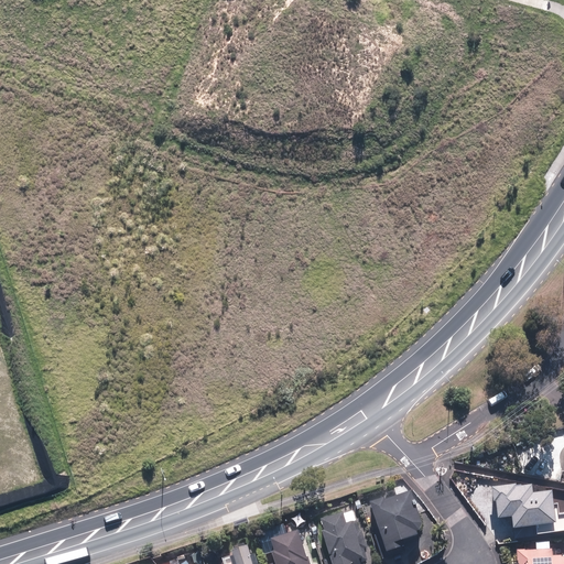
[(534,486),(494,486),(494,501),(497,501),(497,516),(513,516),(513,527),(538,527),(538,533),(563,532),(563,510),(555,511),(555,490),(534,490),(534,486)]
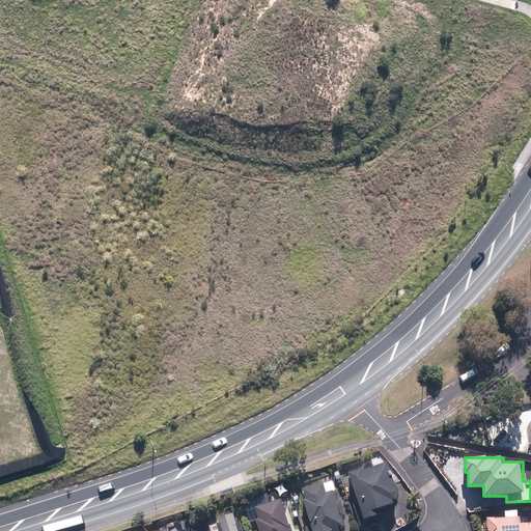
[(382,507),(394,503),(398,493),(389,462),(351,473),(365,520),(384,514),(382,507)]
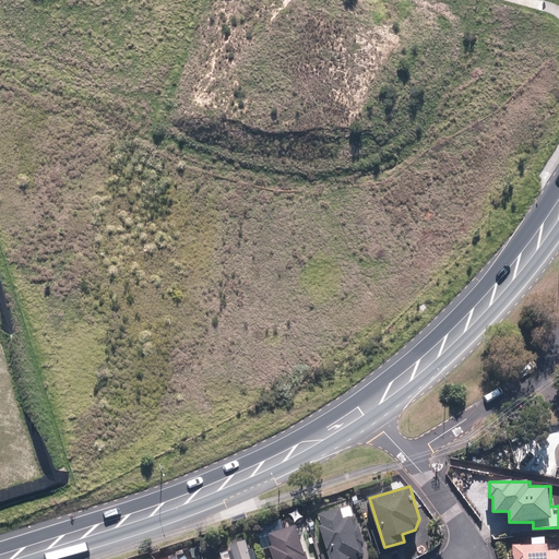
[(353,502),(317,514),(331,558),(359,558),(367,557),(363,542),(366,540),(353,502)]
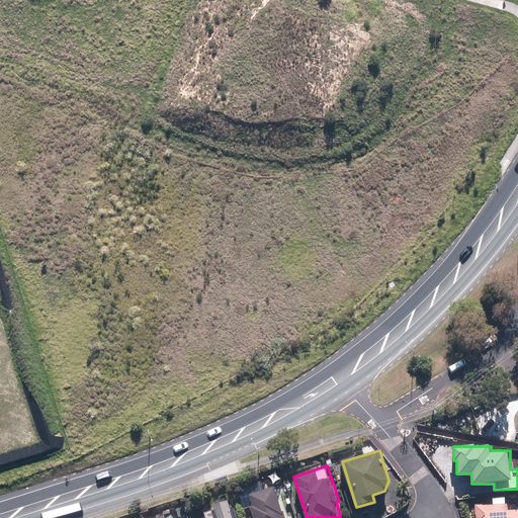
[(290,517),(285,517),(275,487),(251,495),(254,506),(249,508),(252,517),(291,517),(292,517),(290,517)]
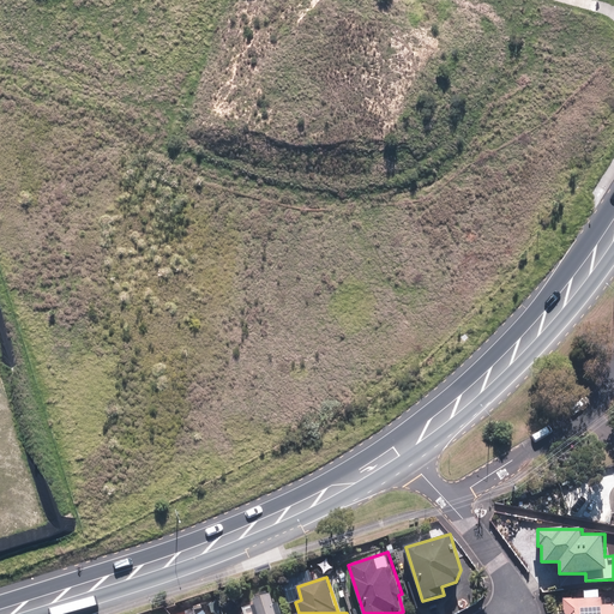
[(584,599),(563,599),(563,613),(613,613),(613,605),(602,605),(602,599),(597,599),(599,590),(584,590),(584,599)]
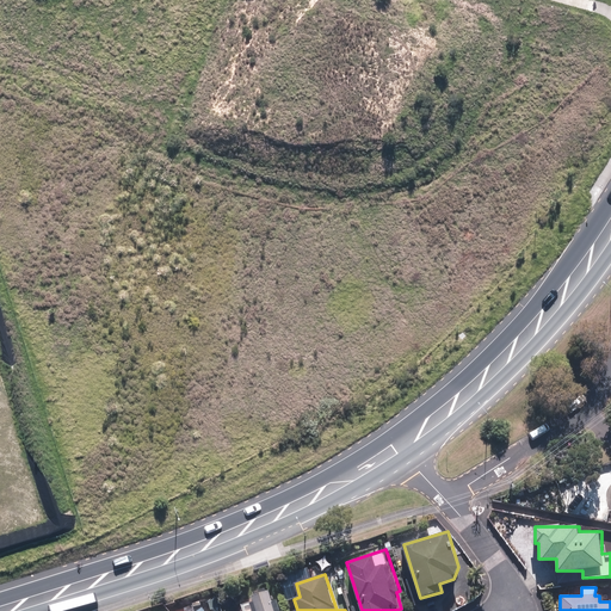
[(275,603),(270,588),(240,599),(244,610),(283,610),(279,600),(275,603)]
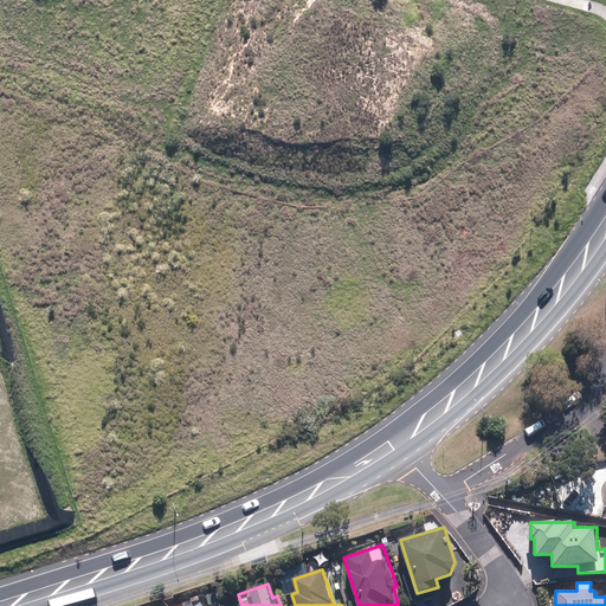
All buildings are outlined.
